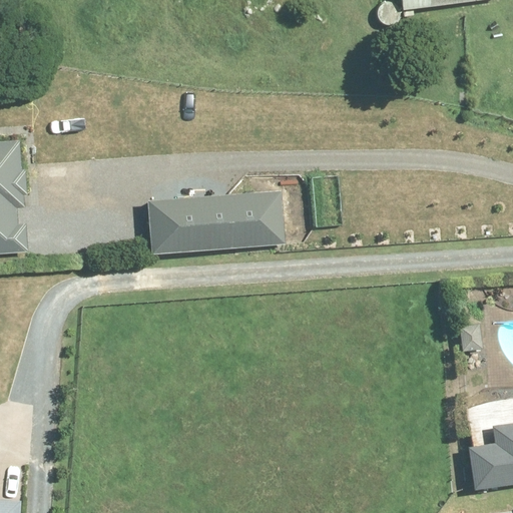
[(403,0),(405,11),(501,0),(500,0),(403,0)]
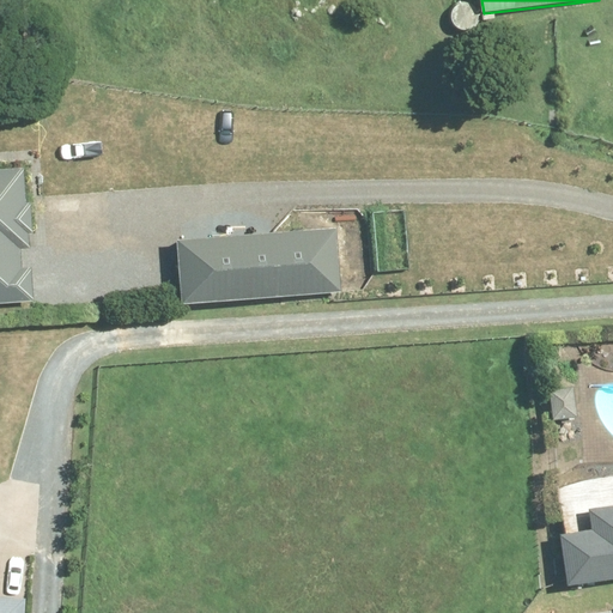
[(0,304),(36,303),(34,269),(20,271),(19,249),(29,249),(28,234),(35,234),(34,204),(26,204),(24,169),(0,170),(0,304)]
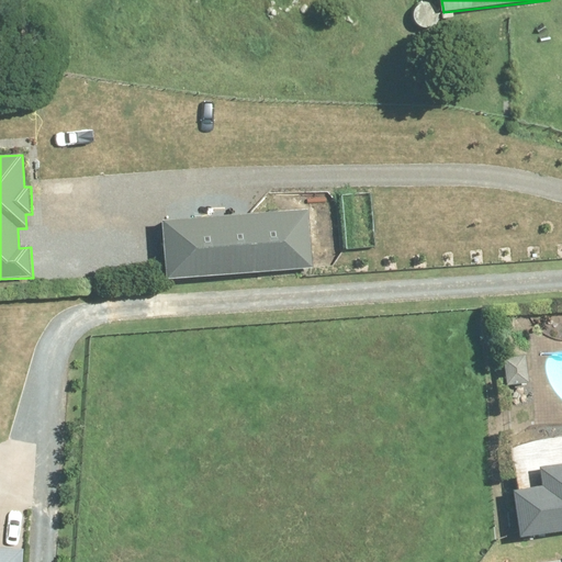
[(160,220),(164,280),(313,271),(310,211),(160,220)]
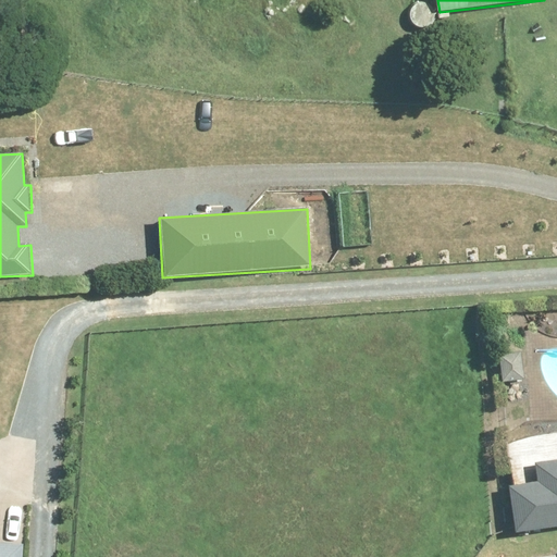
[(517,532),(556,527),(556,460),(537,463),(540,483),(510,487),(517,532)]
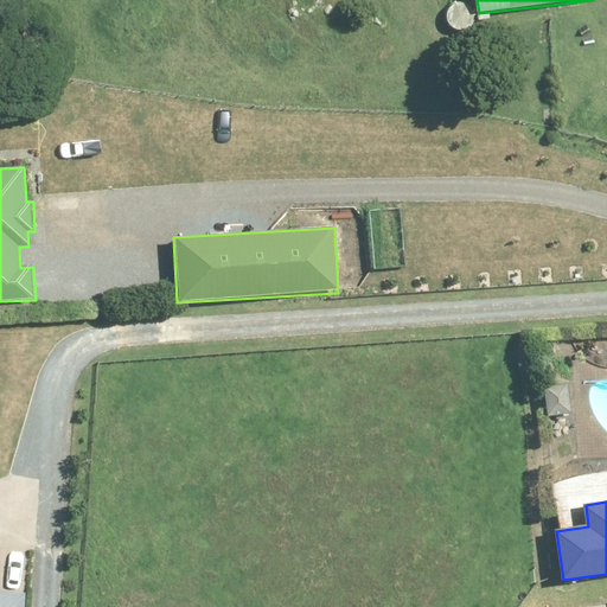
[(0,606),(21,606),(23,595),(0,593),(0,606)]
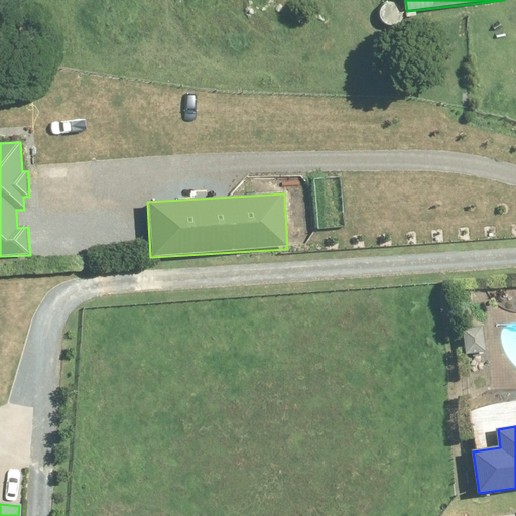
All buildings are outlined.
